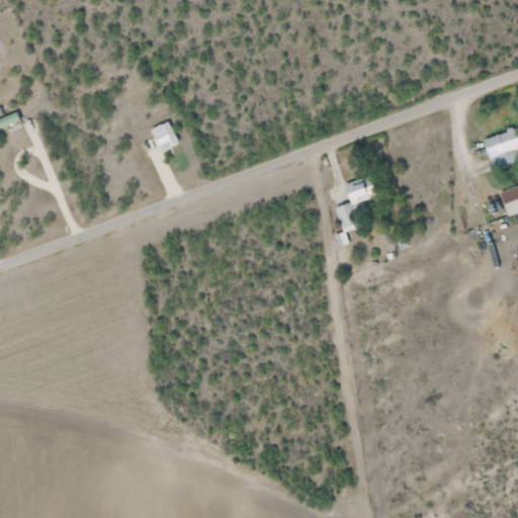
[(0,118),(0,128),(17,123),(13,114),(0,118)]
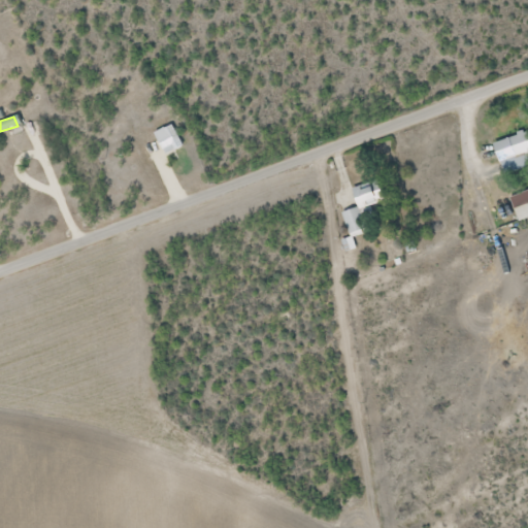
[(152,140),(140,145),(146,161),(179,147),(170,126),(150,135),(152,140)]
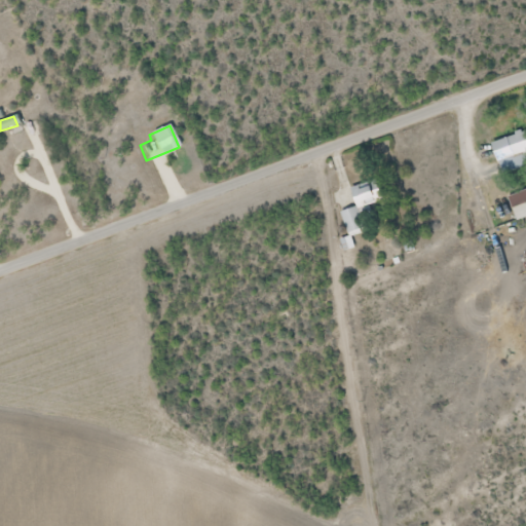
[(525,166),(525,164),(523,154),(525,153),(525,130),(489,142),(499,175),(525,166)]
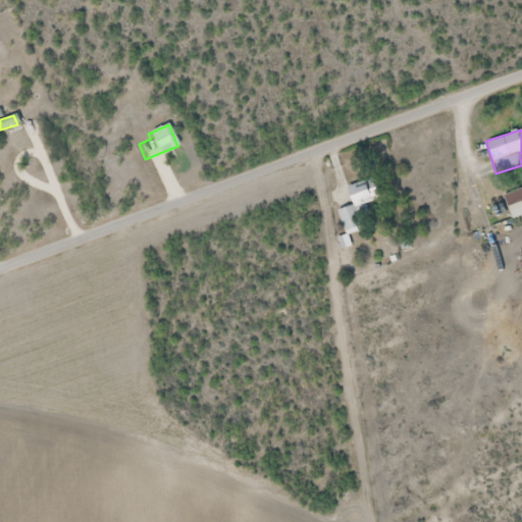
[(371,228),(364,204),(377,201),(371,178),(345,187),(351,206),(336,210),(344,236),(336,238),(340,248),(347,245),(345,237),(371,228)]
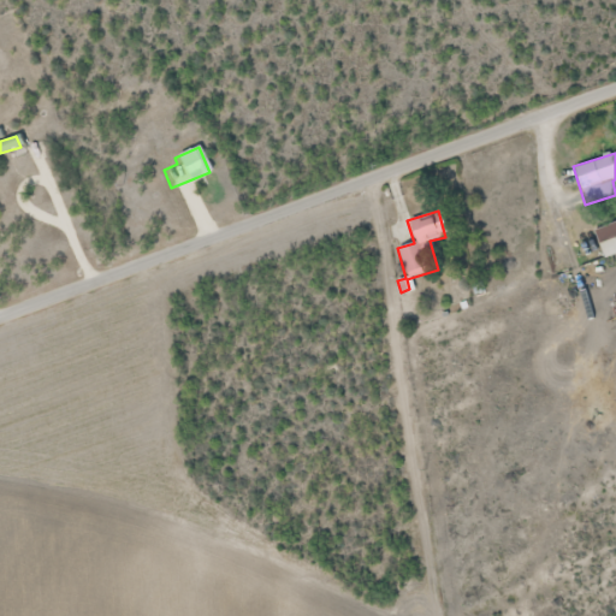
[(615,255),(615,247),(614,238),(615,237),(615,224),(593,230),(600,259),(615,255)]
